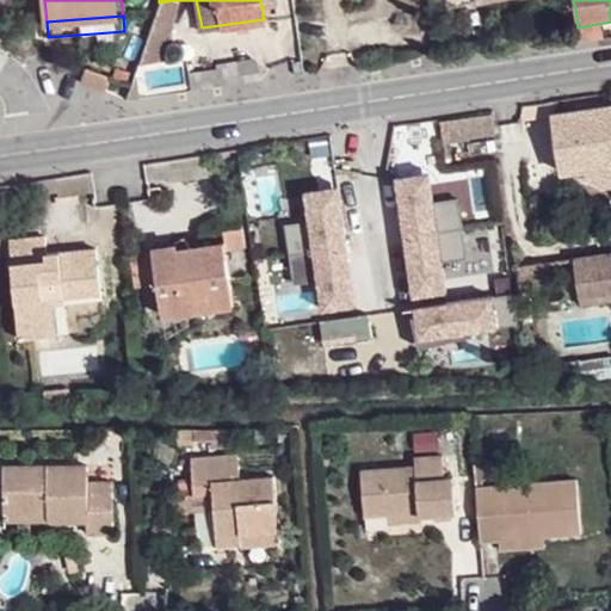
[(87,67),(90,85),(118,80),(117,65),(87,67)]
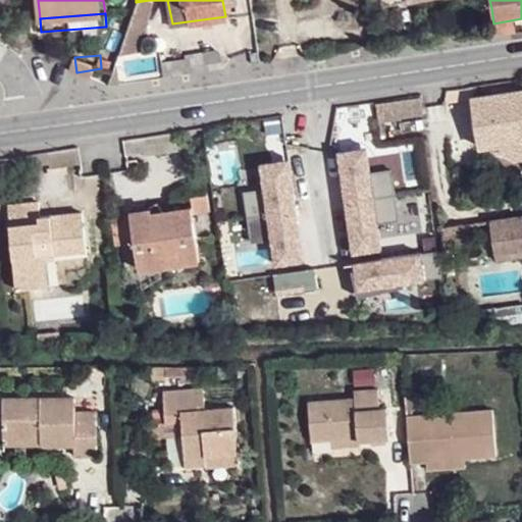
[(521,93),(472,100),(479,148),(501,147),(503,153),(518,161),(521,160),(521,93)]
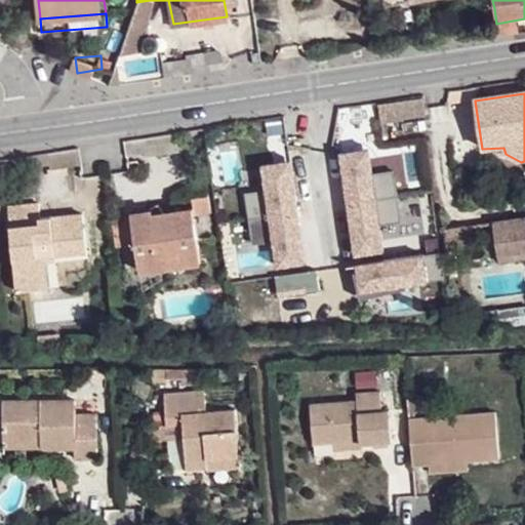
[(422,97),(400,101),(403,120),(427,117),(422,97)]
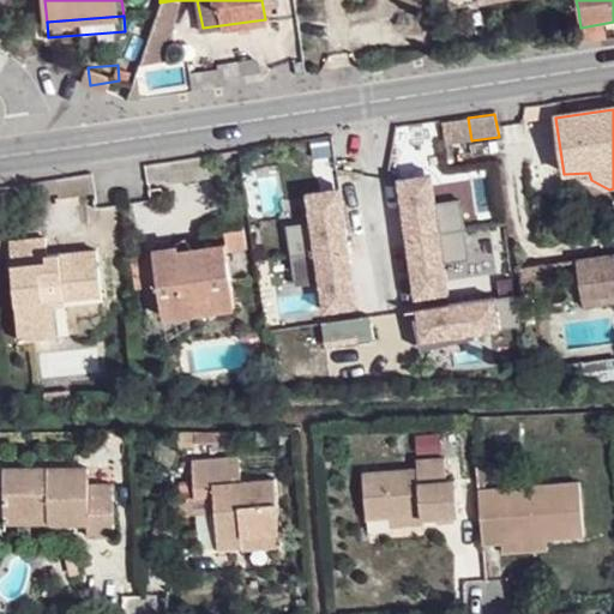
[(468,118),(443,121),(445,144),(471,140),(468,118)]
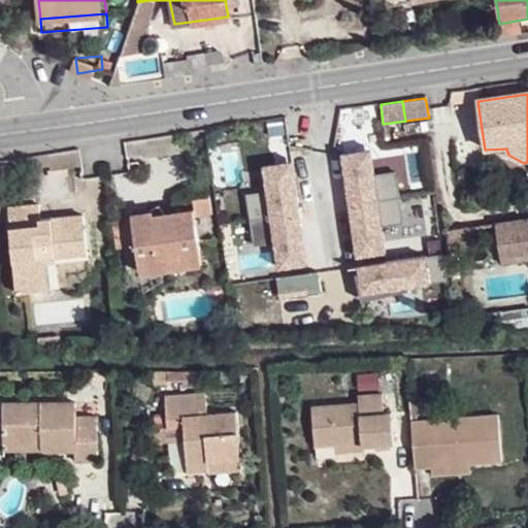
[(341,153),(343,164),(361,162),(363,176),(372,175),(369,149),(341,153)]
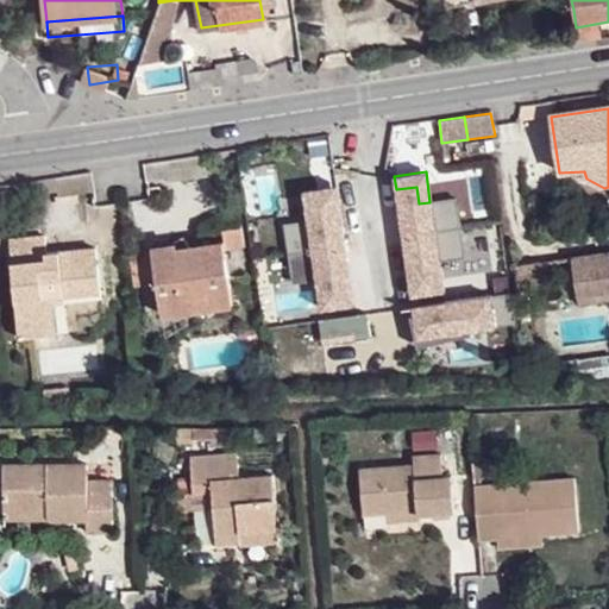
[(429,202),(419,203),(416,187),(396,189),(399,207),(402,237),(460,228),(456,199),(429,202)]
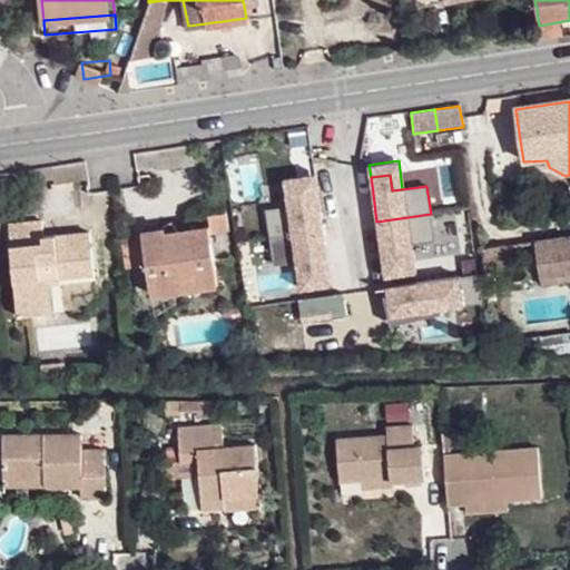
[(282,180),(283,192),(315,187),(314,176),(282,180)]
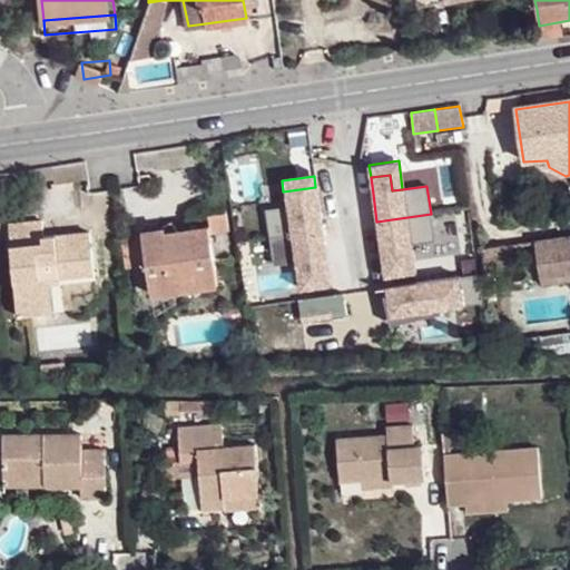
[(267,238),(321,232),(315,187),(283,192),(285,207),(263,210),(267,238)]
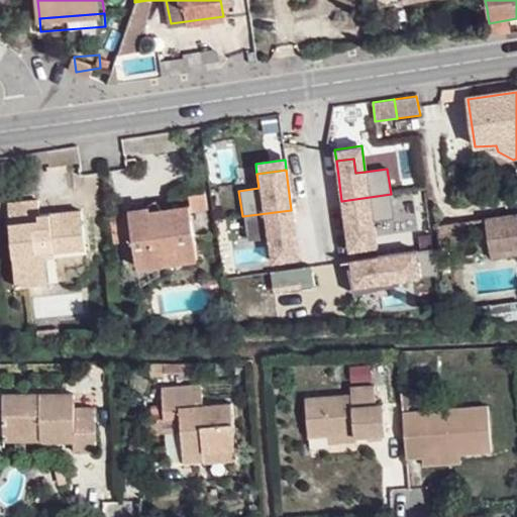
[(189,180),(173,189),(174,196),(190,195),(189,180)]
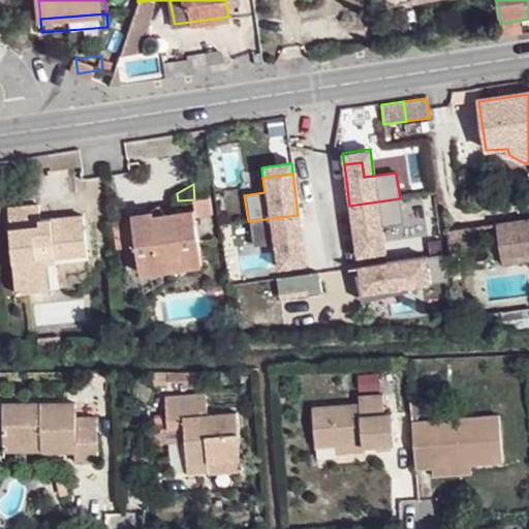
[(383,243),(381,227),(403,224),(400,198),(349,206),(355,247),(383,243)]
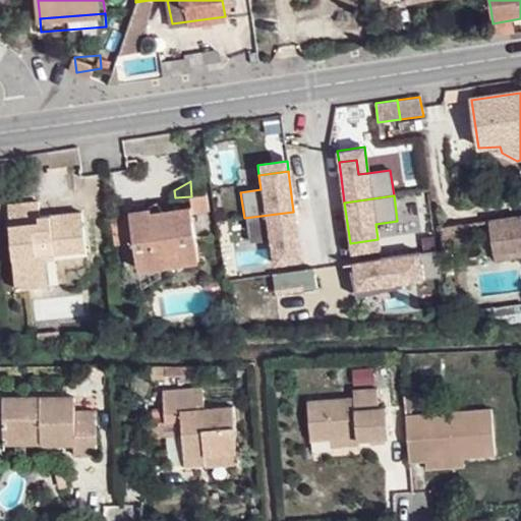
[(36,253),(44,252),(85,247),(82,213),(40,218),(39,204),(8,207),(16,288),(38,287),(36,253)]
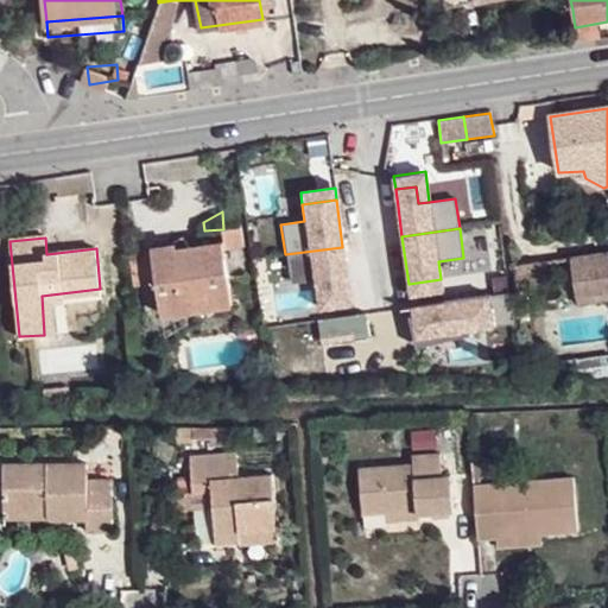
[(170,245),(150,247),(157,314),(184,311),(187,303),(201,303),(211,310),(232,306),(225,244),(204,247),(204,253),(195,257),(189,238),(170,245)]
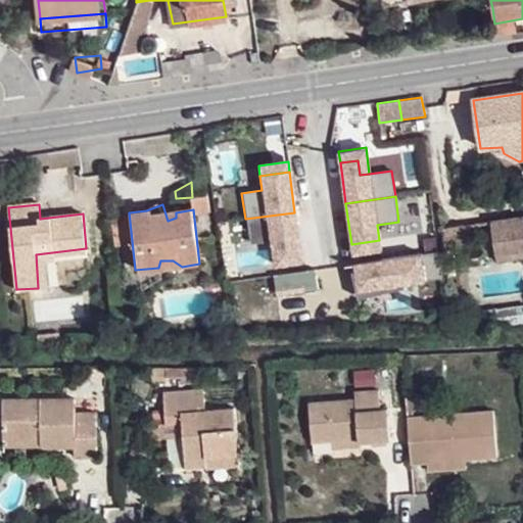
[(282,255),(300,253),(294,212),(245,219),(248,245),(272,242),(280,241),(282,255)]
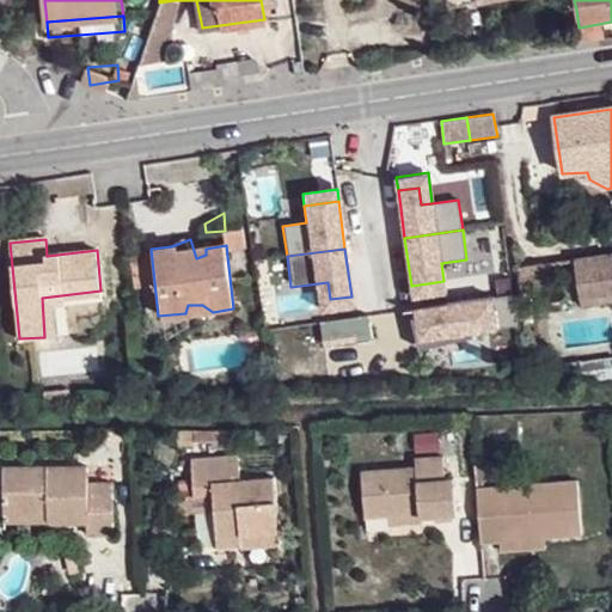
[(611,264),(611,265),(611,255),(574,259),(580,297),(611,292),(611,264)]
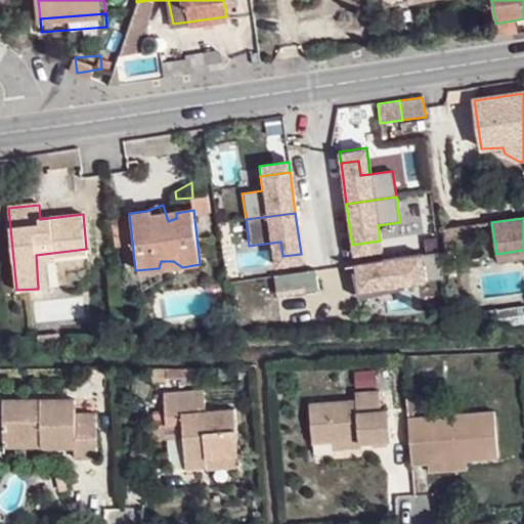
[(380,241),(352,245),(353,255),(382,252),(380,241)]
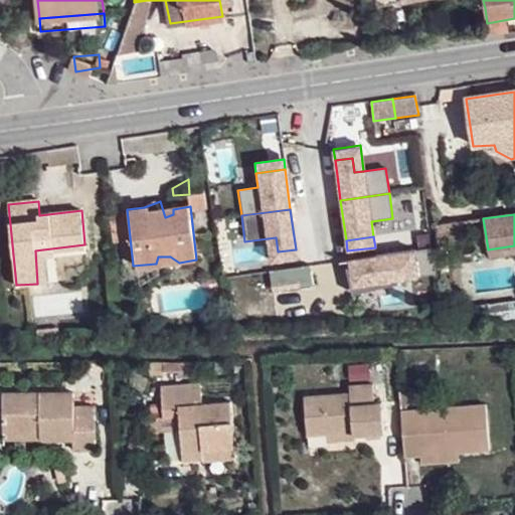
[(276,237),(268,238),(272,268),(298,264),(296,249),(278,251),(276,237)]
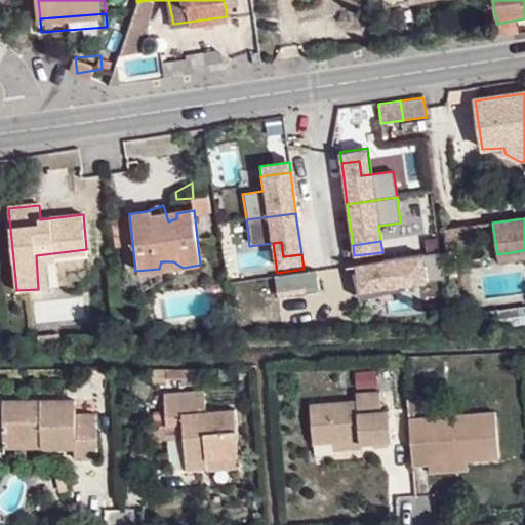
[(524,250),(497,254),(498,261),(524,256),(524,250)]
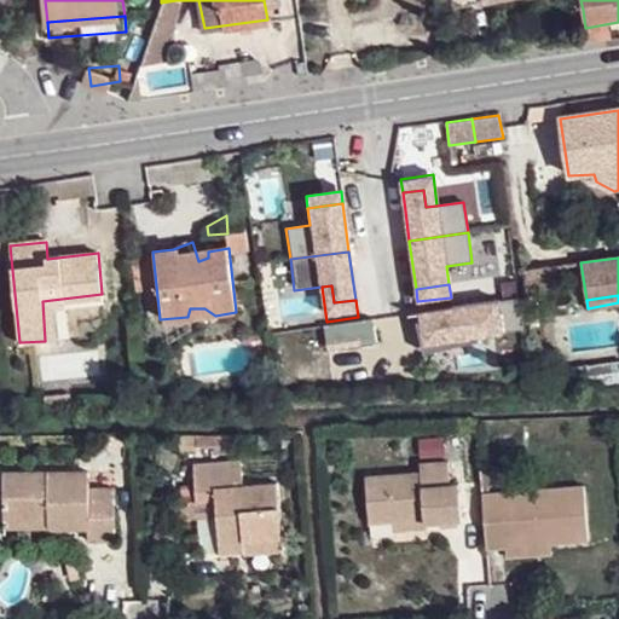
[(524,330),(520,312),(519,299),(409,314),(410,329),(421,327),(423,345),(524,330)]
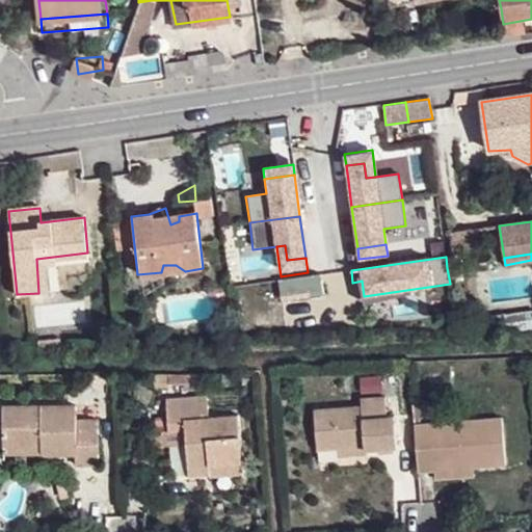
[(48,292),(45,258),(36,259),(38,293),(48,292)]
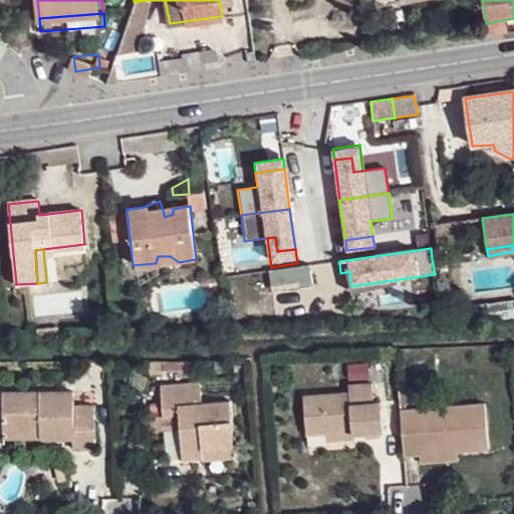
[(310,266),(295,268),(297,281),(298,287),(313,285),(310,266)]
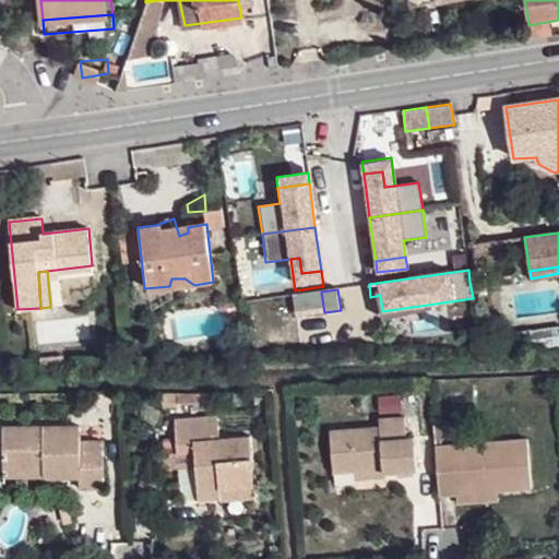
[(323,306),(321,292),(293,295),(295,309),(323,306)]
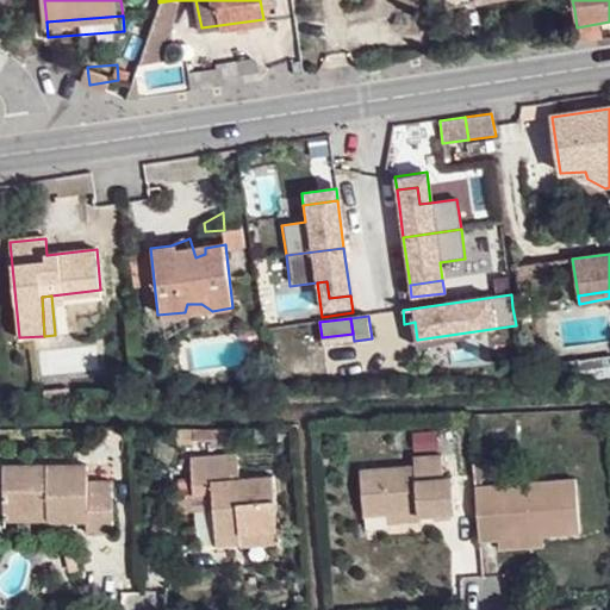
[(516,352),(521,353),(524,350),(526,350),(527,347),(529,342),(527,337),(523,335),(517,335),(512,337),(510,341),(509,347),(512,349),(516,352)]
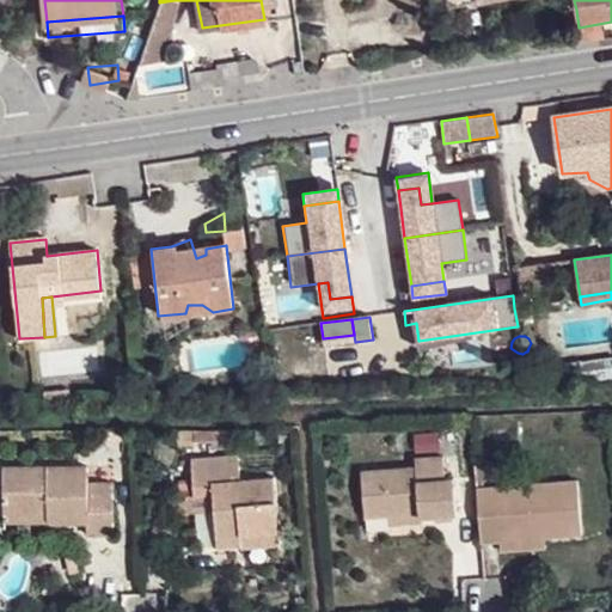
[(219,444),(218,430),(197,430),(197,444),(219,444)]
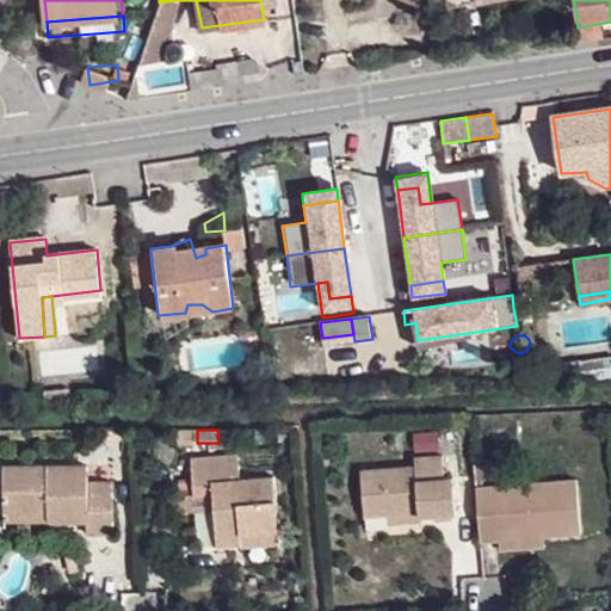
[(239,482),(236,460),(190,462),(192,495),(214,494),(215,514),(217,549),(244,548),(241,536),(276,534),(271,481),(239,482)]
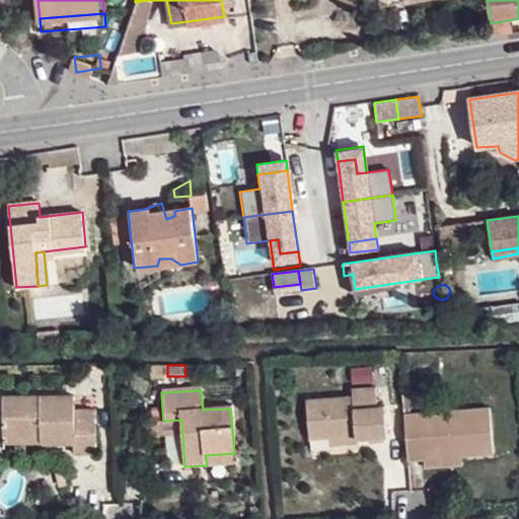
[(308,440),(329,438),(354,436),(355,441),(385,439),(382,409),(375,409),(373,390),(351,391),(352,399),(306,402),(308,440)]
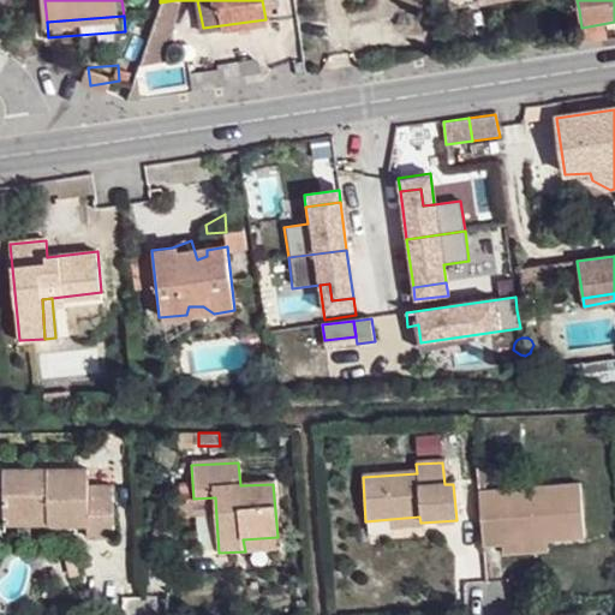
[(4,472),(4,515),(33,517),(36,513),(46,512),(47,527),(85,526),(87,538),(115,538),(115,485),(89,485),(89,469),(4,472)]
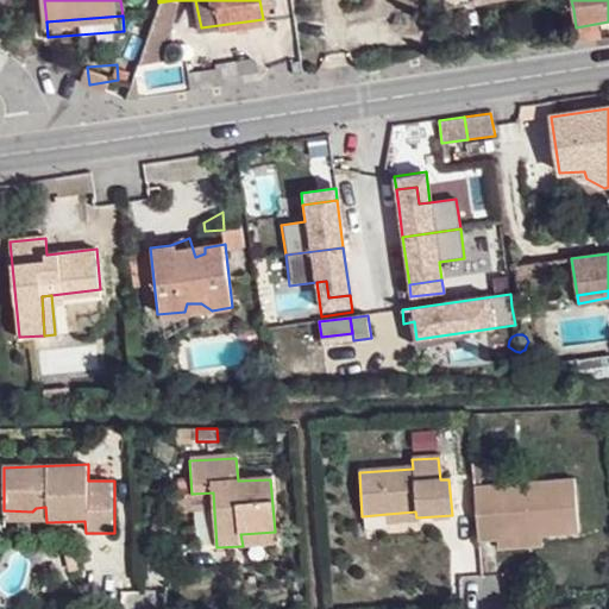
[(575,482),(473,489),(478,542),(496,541),(526,541),(526,537),(541,535),(541,538),(579,535),(575,482)]
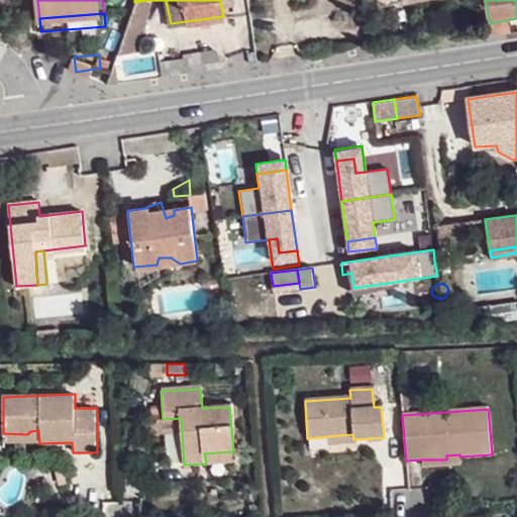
[(164,435),(182,435),(181,418),(163,419),(164,435)]
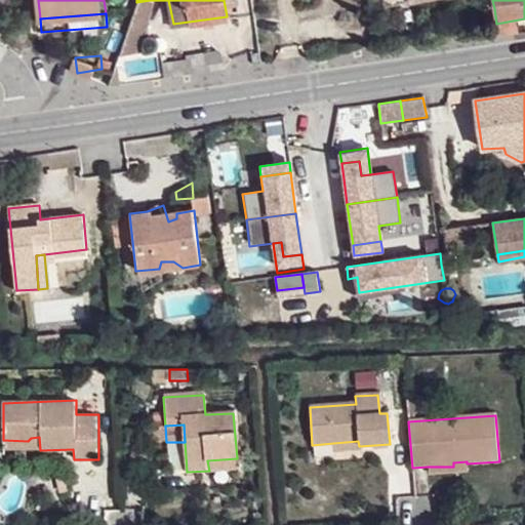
[(28,441),(3,440),(3,450),(40,450),(39,437),(31,438),(28,441)]
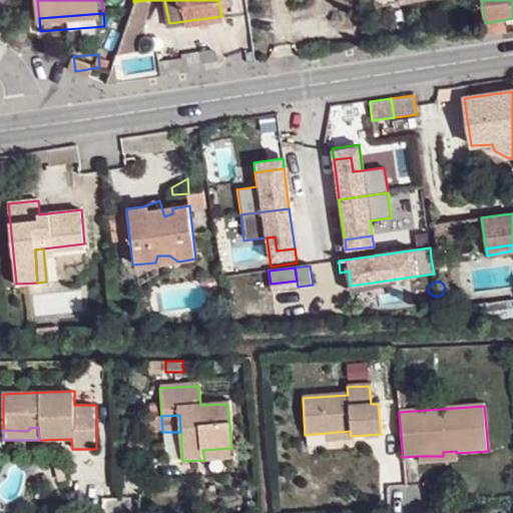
[(350,431),(326,433),(326,442),(351,441),(351,436),(350,431)]
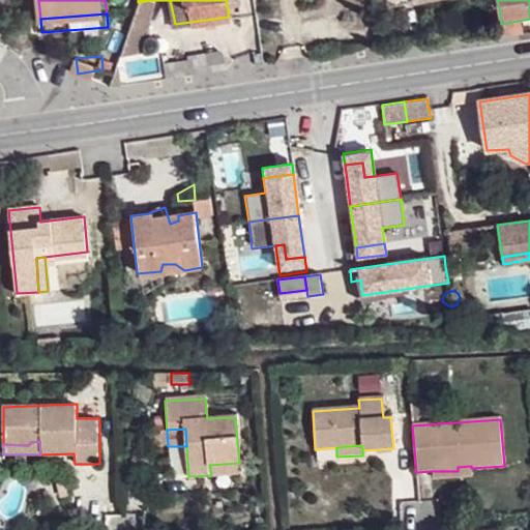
[(240,473),(239,463),(209,465),(211,475),(240,473)]
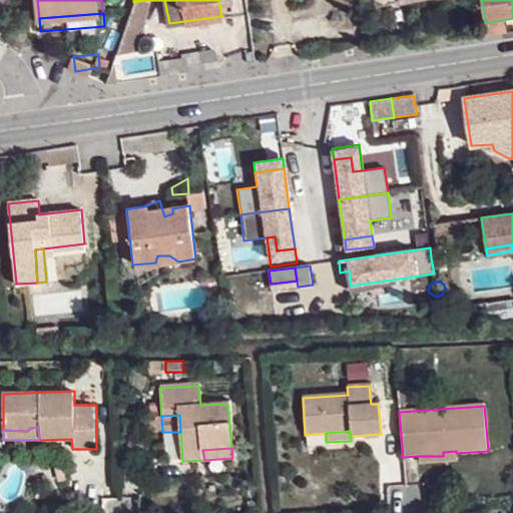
[(443,456),(418,456),(419,466),(456,463),(456,453),(456,451),(443,452),(443,456)]
